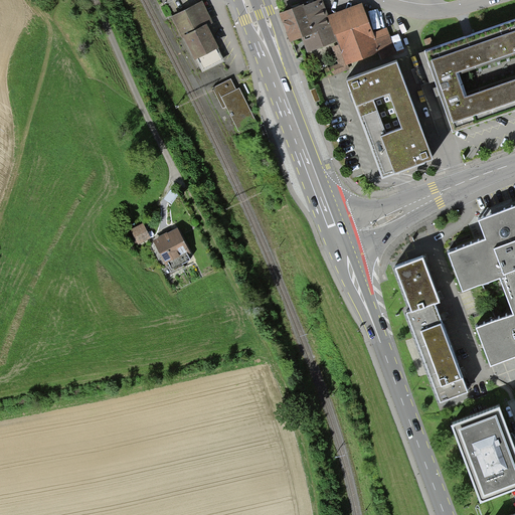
[(195,57),(219,45),(206,22),(213,18),(203,0),(202,0),(173,15),(195,57)]
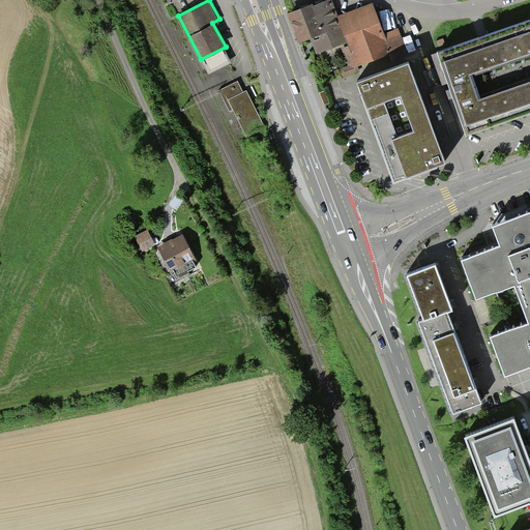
[(312,6),(288,16),(299,45),(311,39),(317,56),(348,43),(349,46),(341,49),(348,65),(333,71),(337,81),(360,72),(358,67),(389,55),(391,58),(409,52),(400,28),(385,33),(374,3),(339,18),(331,1),(313,8),(312,6)]
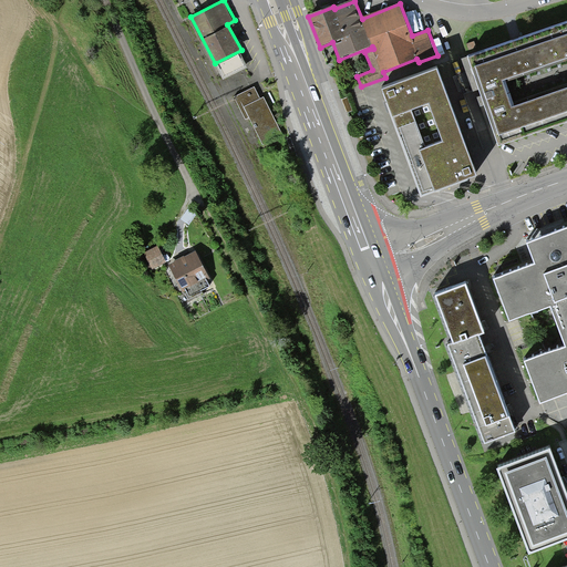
[(566,22),(468,57),(498,145),(566,121),(566,22)]
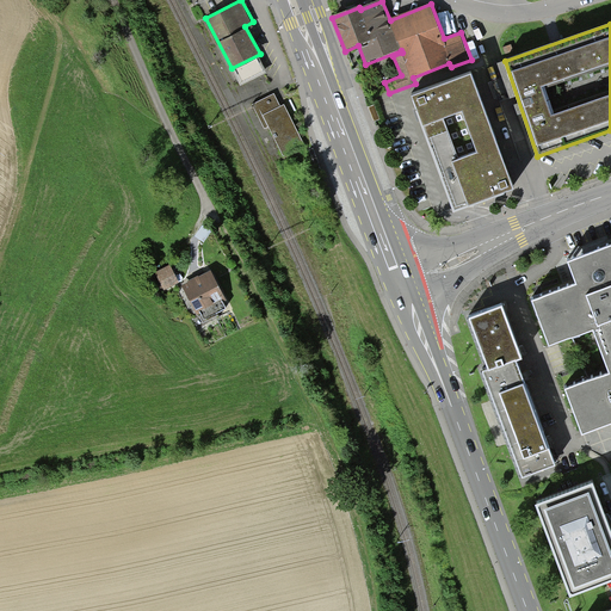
[(429,144),(455,211),(467,207),(499,196),(514,190),(471,75),(411,97),(419,118),(429,144)]
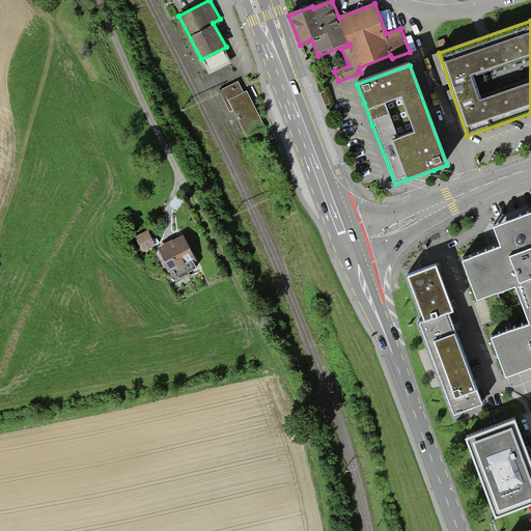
[(246,137),(264,128),(247,91),(245,92),(239,82),(220,91),(230,113),(233,112),(246,137)]
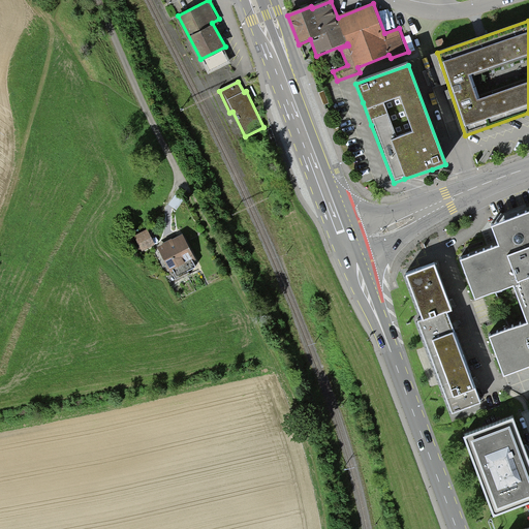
[(435,92),(426,94),(428,106),(437,105),(435,92)]
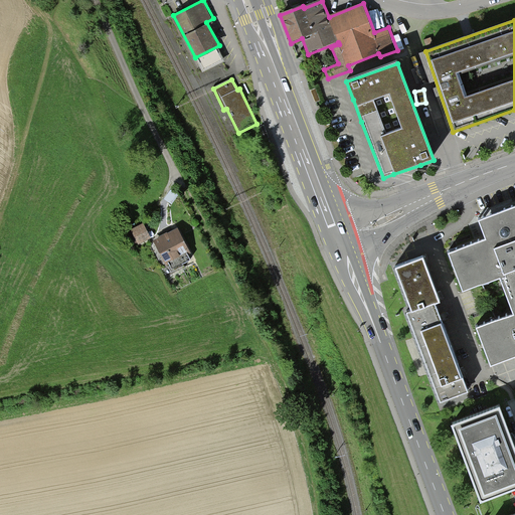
[(514,207),(479,221),(485,238),(448,252),(462,292),(499,278),(512,314),(476,328),(490,365),(514,356),(514,207)]
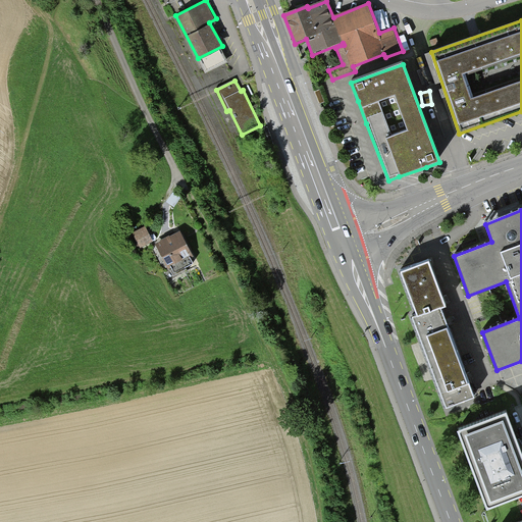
[(135,232),(141,247),(154,241),(148,225),(135,232)]
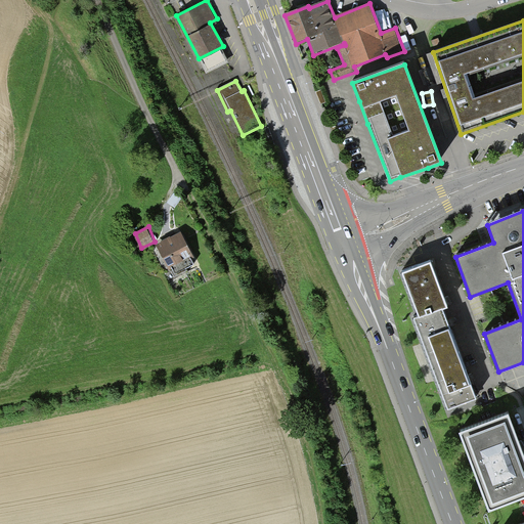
[(185,231),(159,245),(172,269),(198,256),(185,231)]
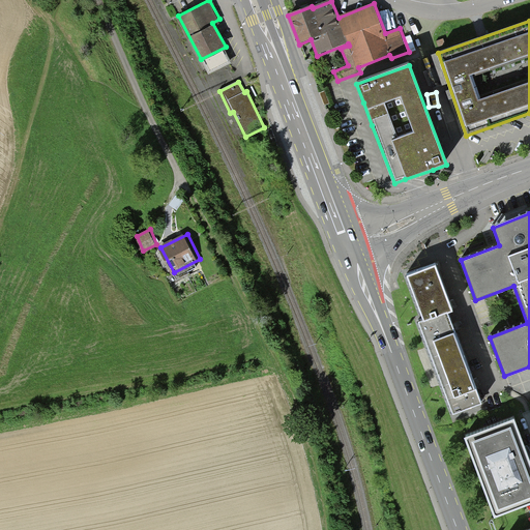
[(455,420),(486,409),(447,312),(451,310),(434,264),(406,274),(422,318),(416,320),(455,420)]
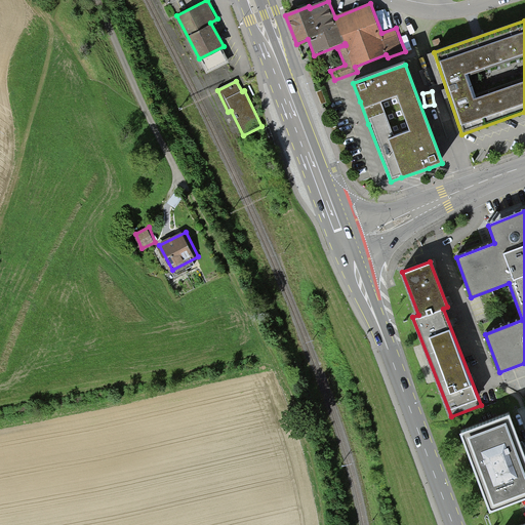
[(524,471),(503,413),(458,431),(486,507),(524,491),(524,471)]
